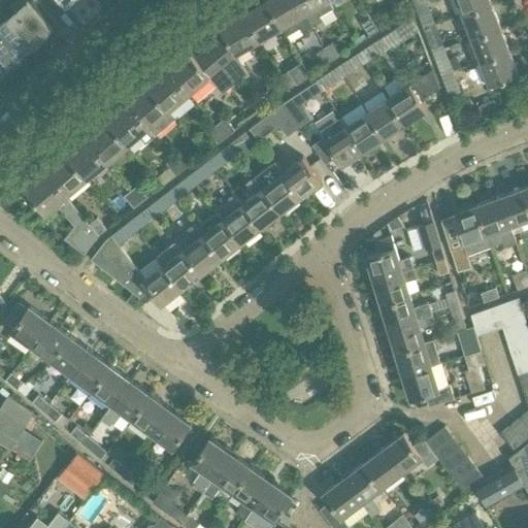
[(26,0),(5,19),(31,47),(53,29),(27,0),(26,0)]
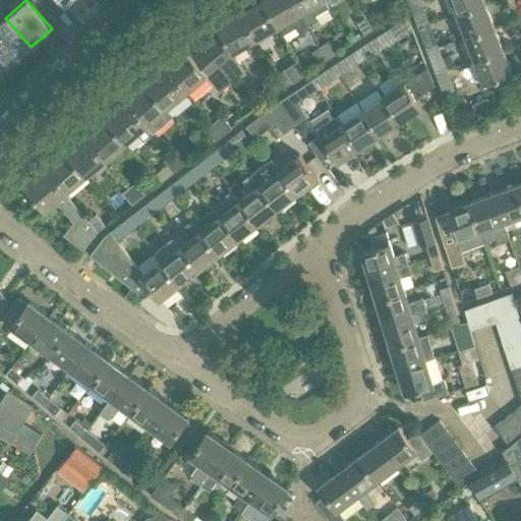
[(255,39),(278,25),(263,0),(240,13),(255,39)]
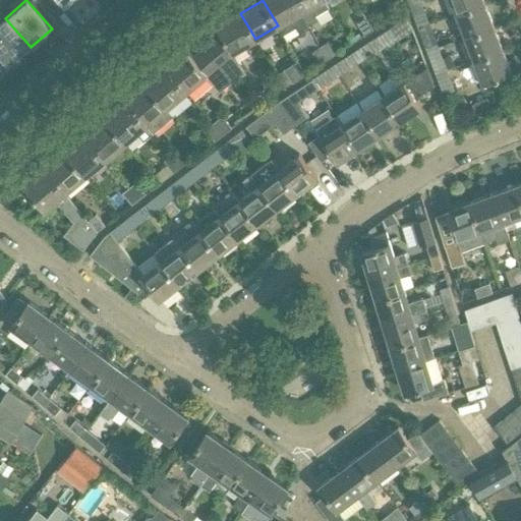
[(263,0),(278,25),(283,34),(296,26),(298,31),(308,24),(293,0),(263,0)]
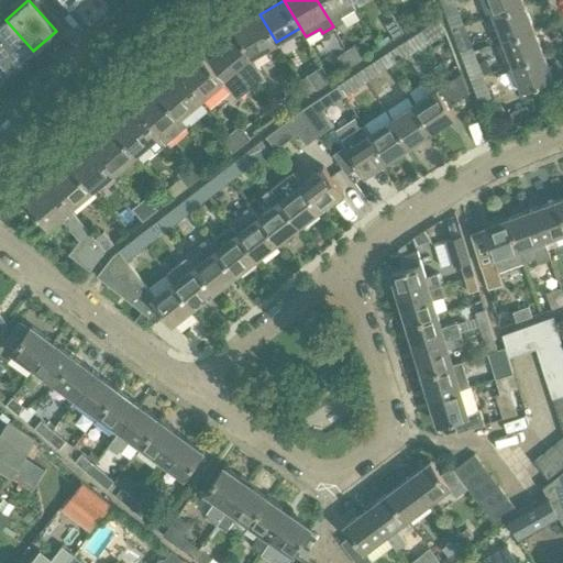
[(350,0),(317,0),(333,26),(344,21),(341,15),(354,8),(350,0)]
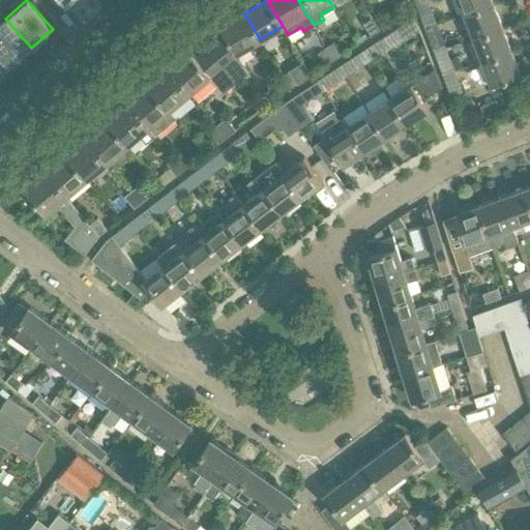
[(425,27),(437,23),(428,0),(427,0),(416,4),(425,27)]
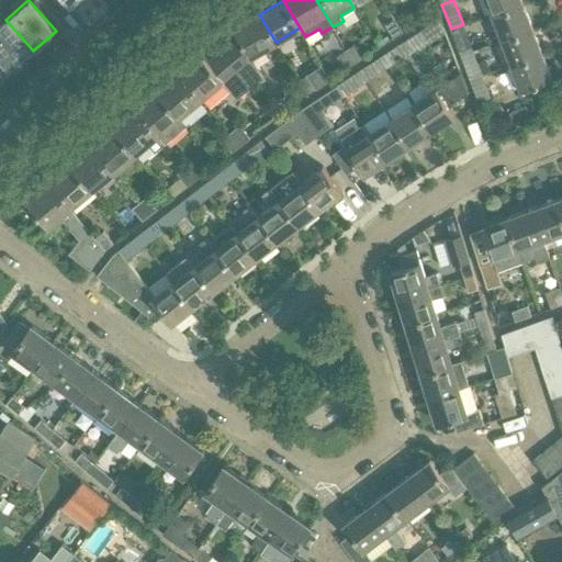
[(521,1),(521,0),(486,0),(492,13),(521,1)]
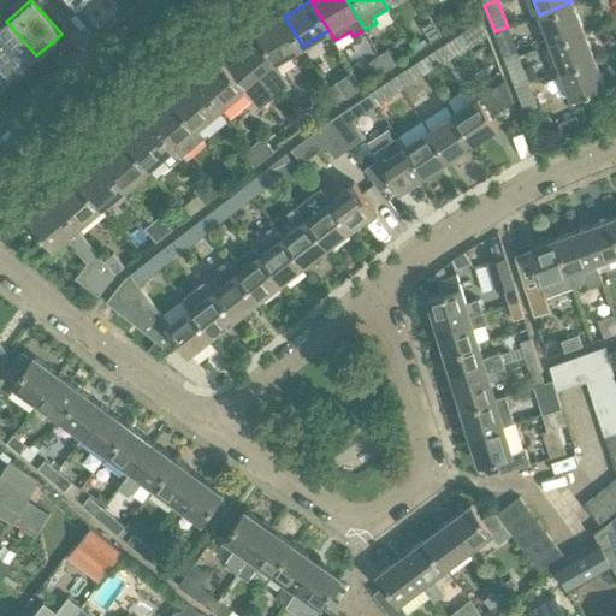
[(582,29),(572,1),(539,15),(549,42),(582,29)]
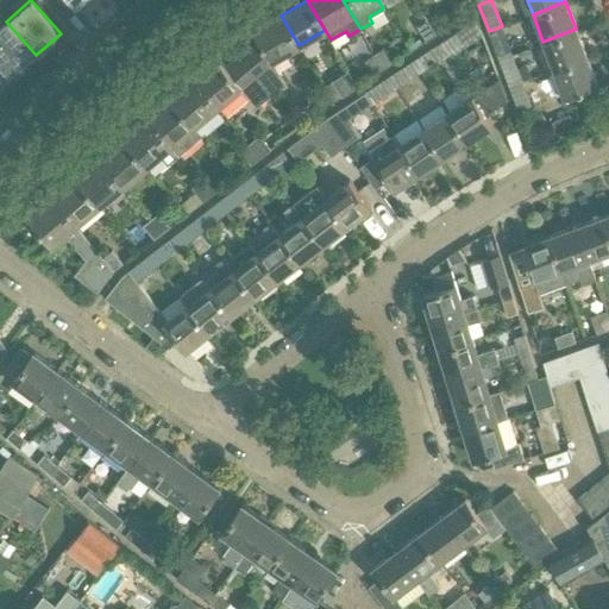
[(271,95),(287,83),(271,62),(299,45),(281,16),(253,32),(258,39),(239,55),(271,95)]
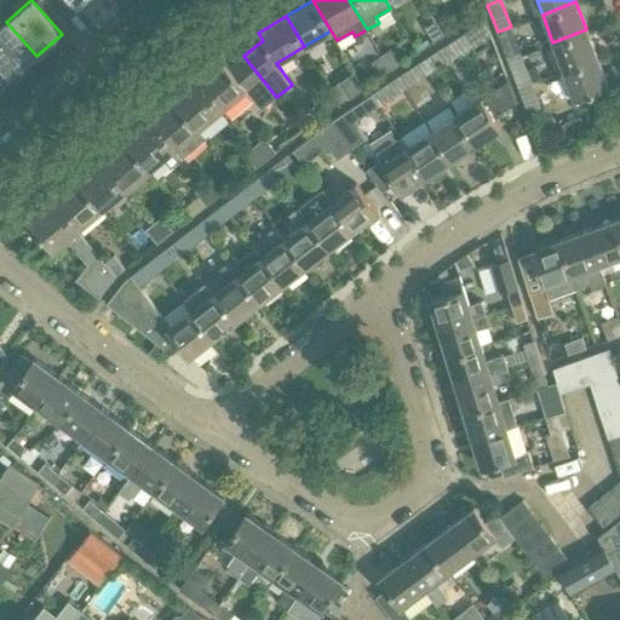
[(425,26),(435,41),(443,34),(434,19),(425,26)]
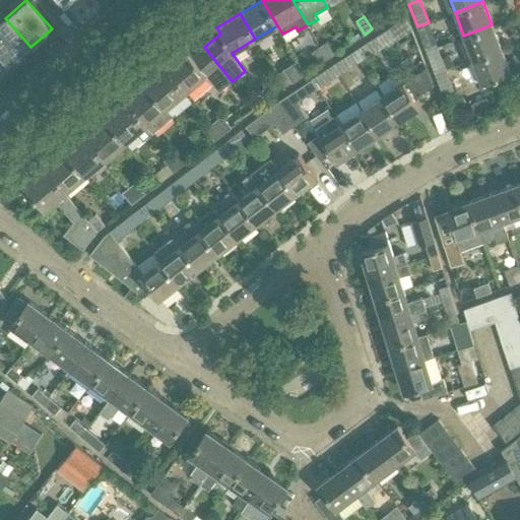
[(5,18),(0,22),(0,51),(0,52),(11,64),(30,47),(5,18)]
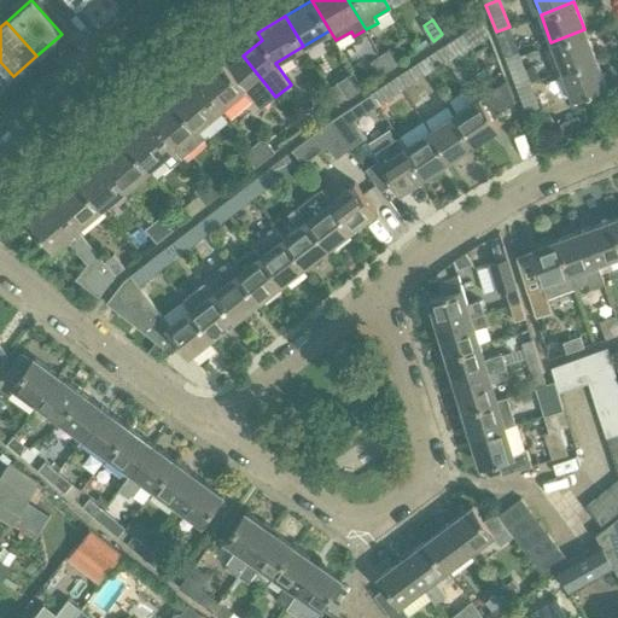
[(520,54),(509,27),(496,33),(507,60),(520,54)]
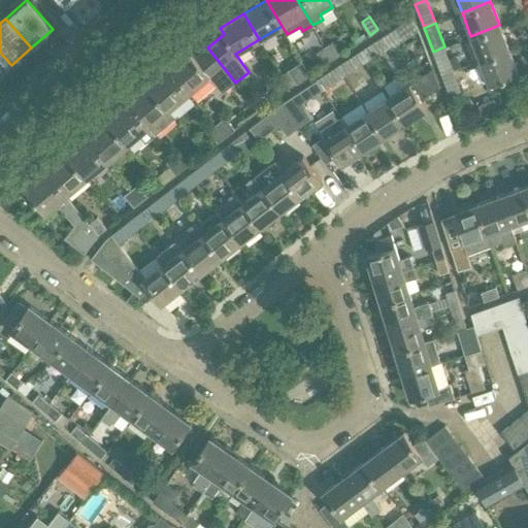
[(508,48),(499,25),(470,36),(480,61),(508,48)]
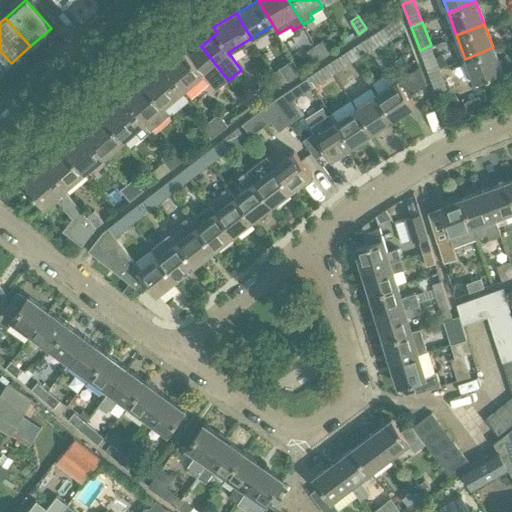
[(348,50),(355,60),(371,49),(364,39),(348,50)]
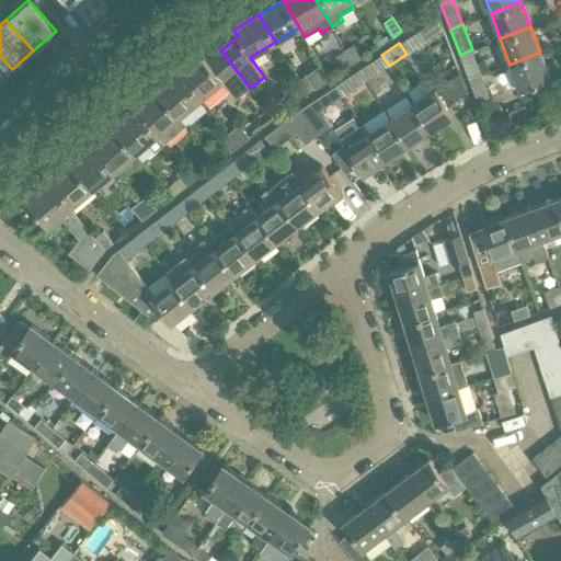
[(354,63),(362,57),(353,44),(345,48),(354,63)]
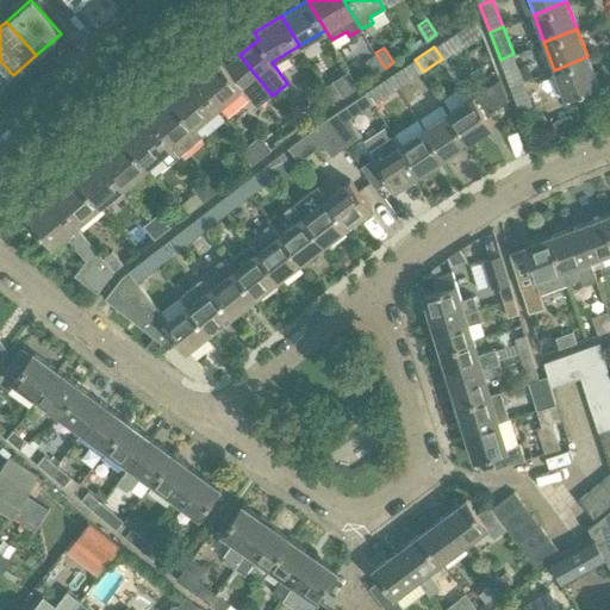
[(375,53),(366,60),(375,74),(385,68),(375,53)]
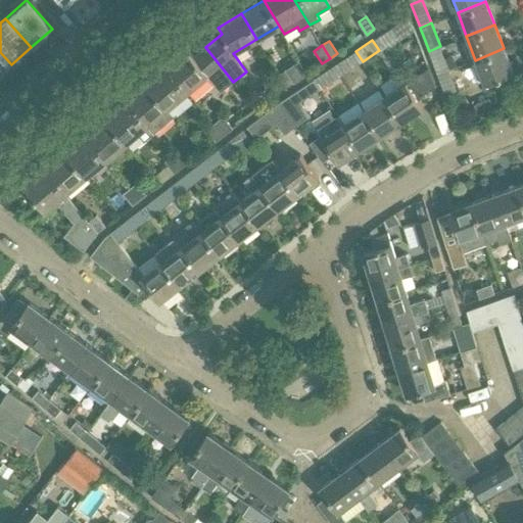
[(438,75),(449,70),(440,46),(429,51),(438,75)]
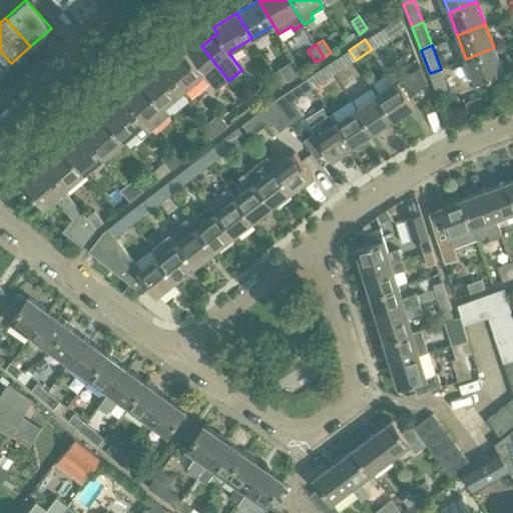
[(188,56),(184,51),(181,48),(171,56),(172,60),(164,67),(183,91),(203,74),(216,90),(228,80),(201,46),(188,56)]
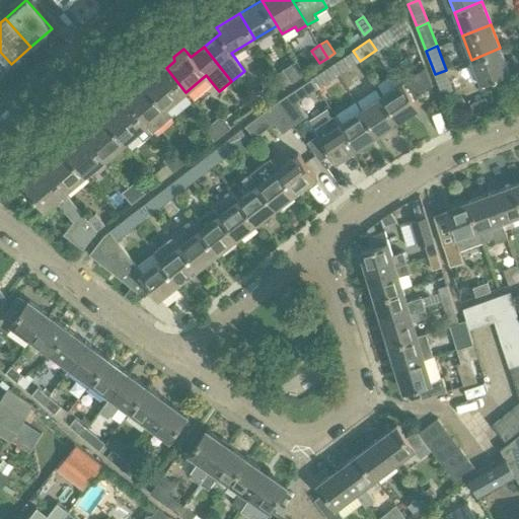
[(500,48),(471,60),(480,84),(509,73),(500,48)]
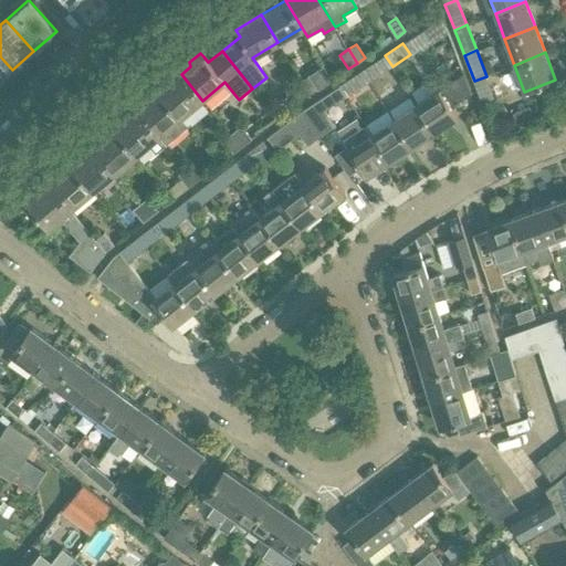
[(0,55),(0,80),(12,70),(0,56),(0,55)]
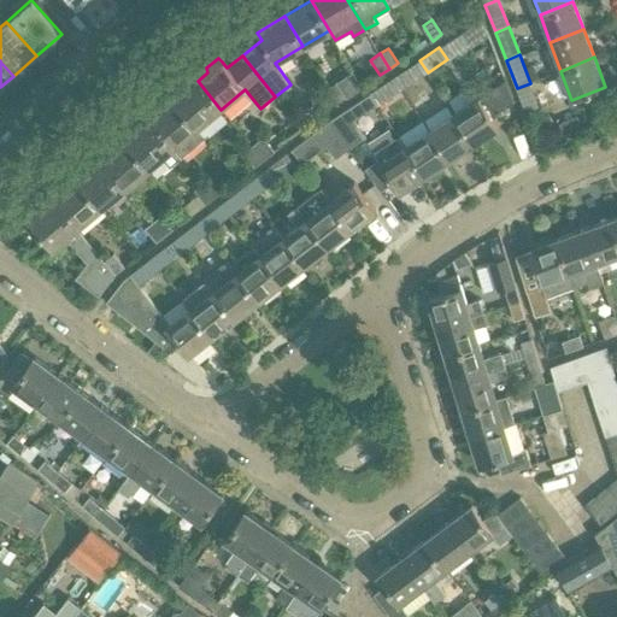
[(394,76),(403,89),(428,72),(419,60),(394,76)]
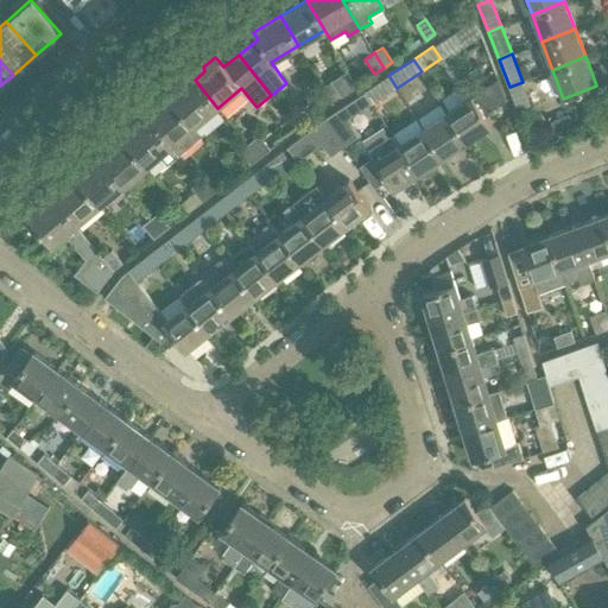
[(373,103),(397,88),(388,75),(365,90),(373,103)]
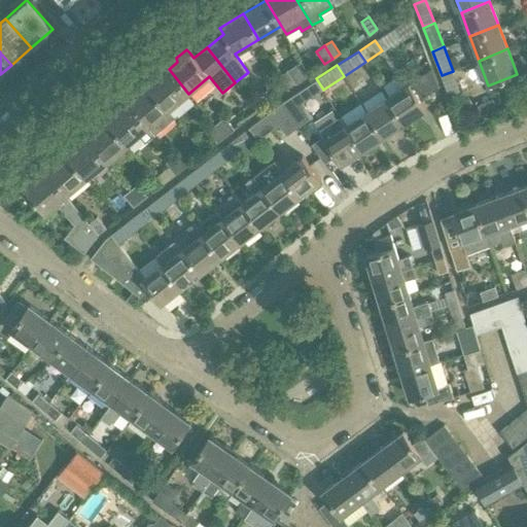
[(431,67),(409,82),(420,99),(438,86),(431,67)]
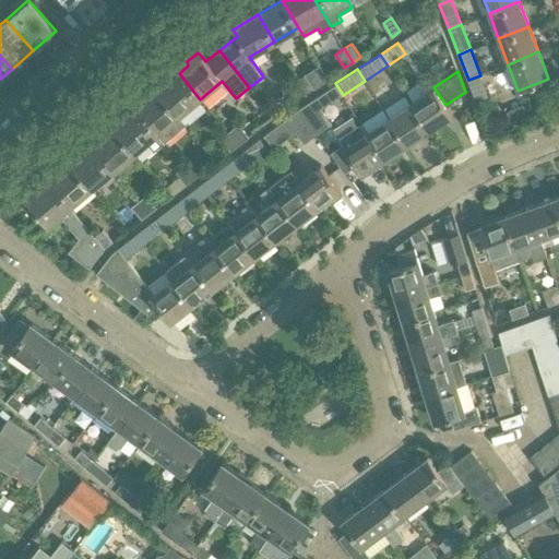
[(187,125),(179,116),(200,99),(179,73),(169,82),(165,80),(154,87),(186,125),(187,125)]
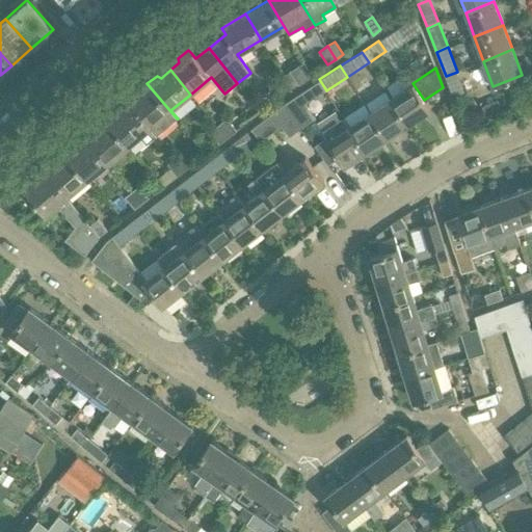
[(291,89),(299,83),(290,71),(283,75),(291,89)]
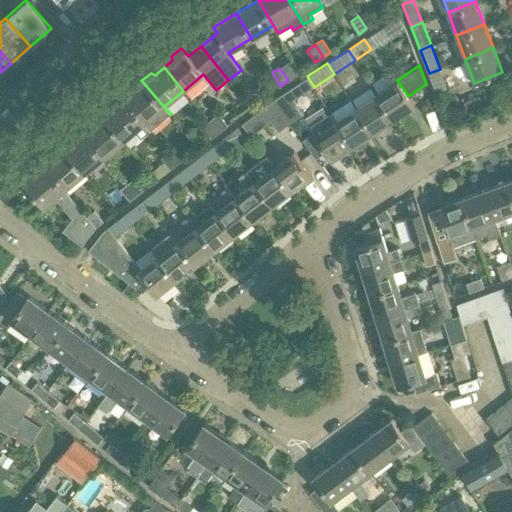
[(448,91),(444,79),(440,69),(429,73),(437,95),(448,91)]
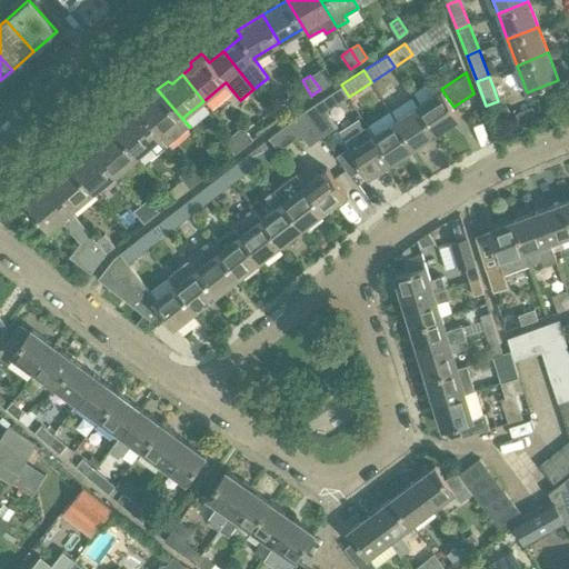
[(328,110),(349,97),(341,85),(319,100),(305,110),(325,135),(338,126),(328,110)]
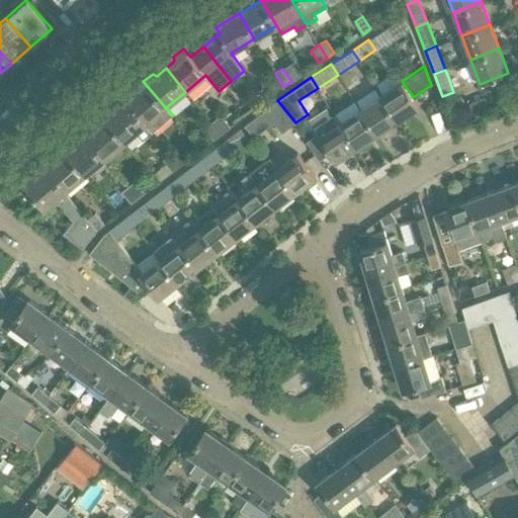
[(153,133),(172,115),(143,81),(142,82),(145,85),(125,101),(152,134),(153,134),(153,133)]
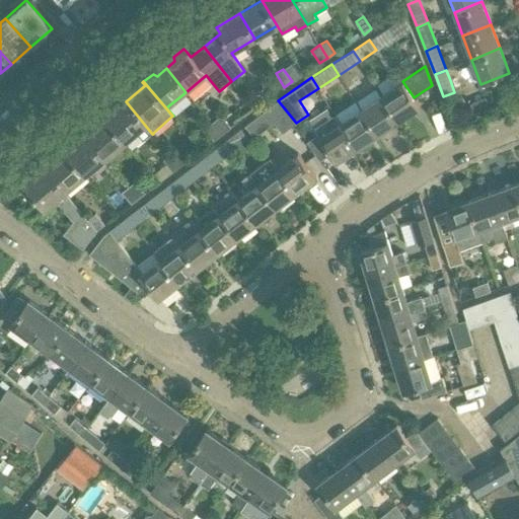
[(402,81),(382,95),(398,120),(420,106),(402,81)]
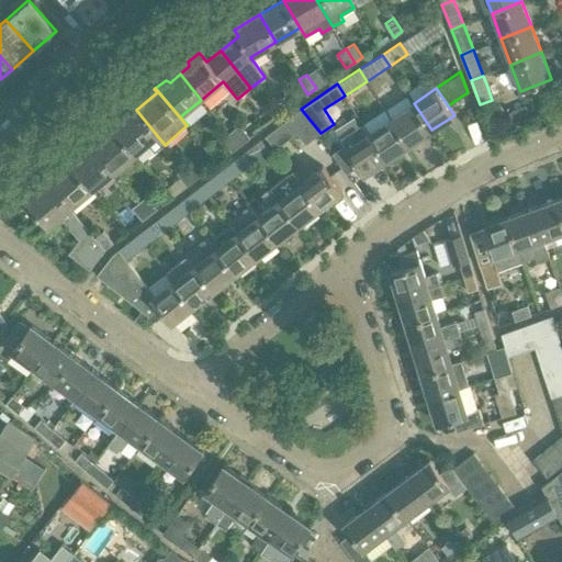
[(276,103),(267,110),(273,119),(276,117),(282,112),(276,103)]
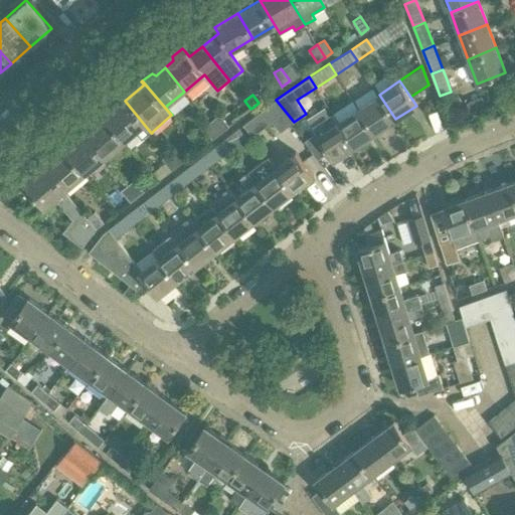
[(374,133),(395,119),(379,95),(358,109),(374,133)]
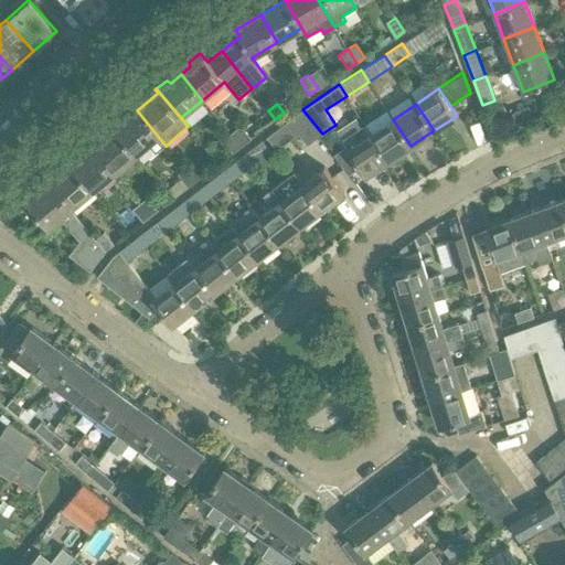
[(288,120),(308,145),(322,134),(302,109),(288,120)]
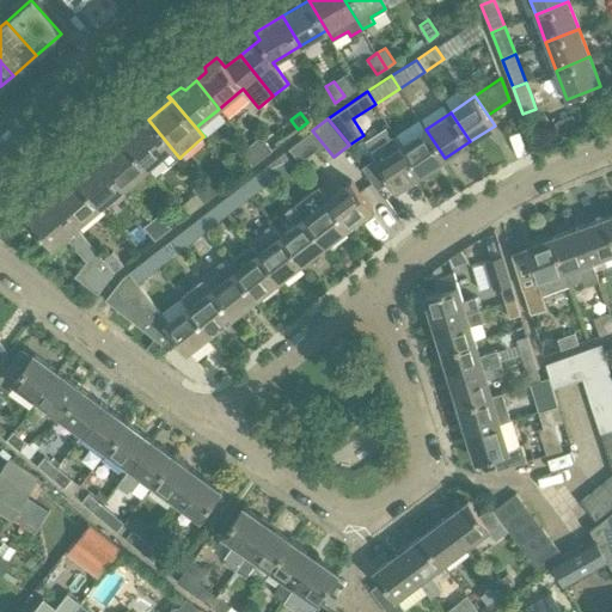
[(170,167),(179,158),(148,120),(124,140),(148,167),(161,157),(170,167)]
